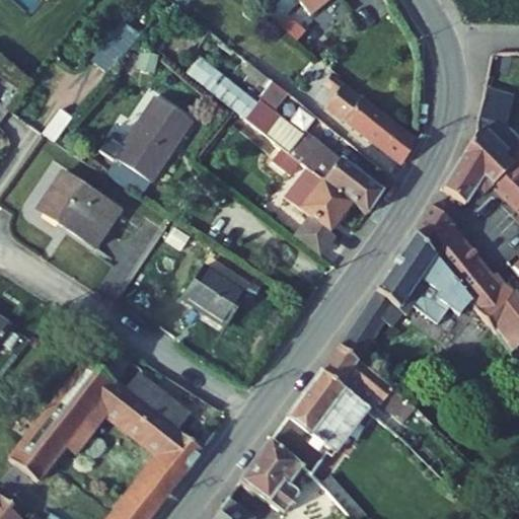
[(330,0),(296,0),(300,4),(309,16),(330,0)]
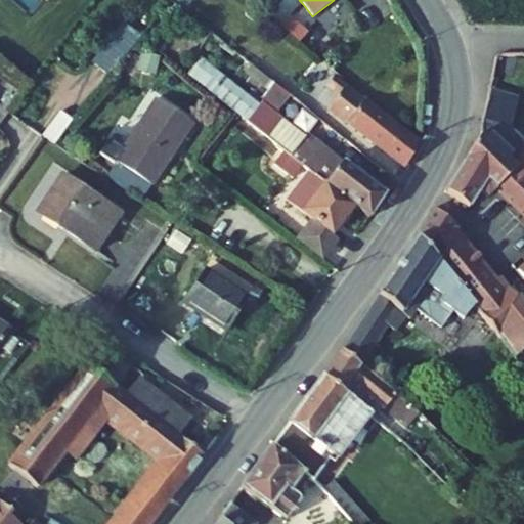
[(343,0),(342,0),(315,15),(323,32),(352,15),(343,0)]
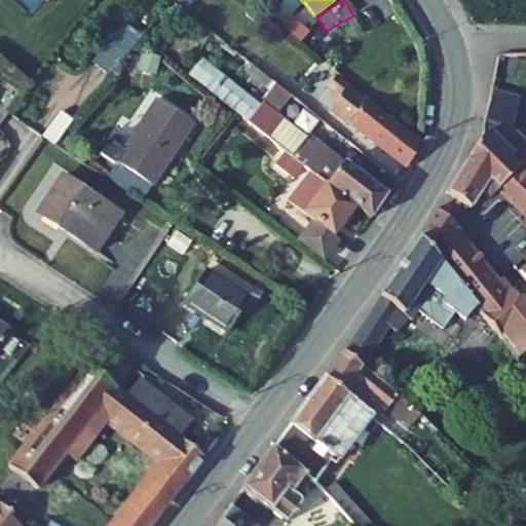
[(280,25),(301,42),(309,33),(290,15),(280,25)]
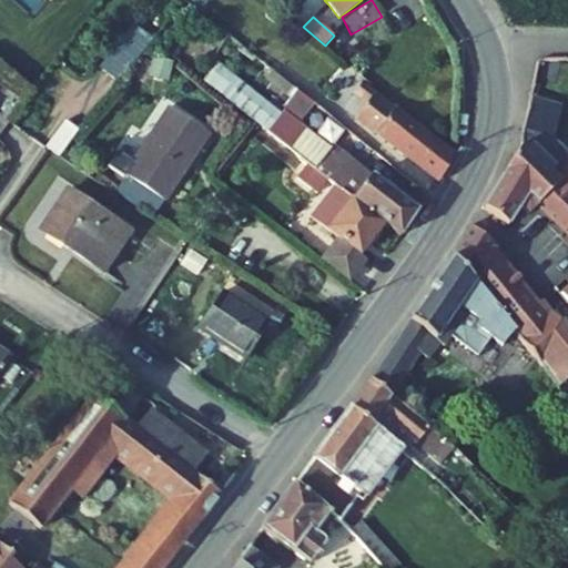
[(139,27),(103,71),(118,83),(153,39),(139,27)]
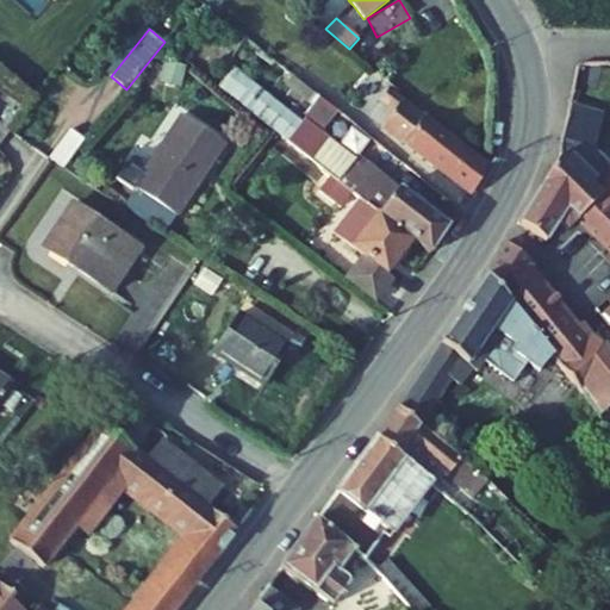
[(393,89),(371,118),(380,126),(404,98),(393,89)]
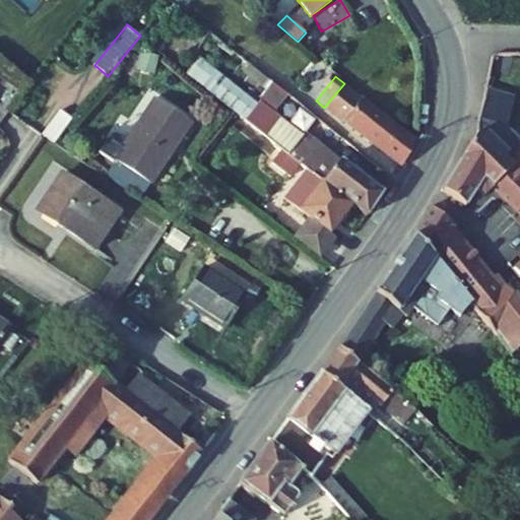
[(324,108),(401,168),(416,141),(344,83),(324,108)]
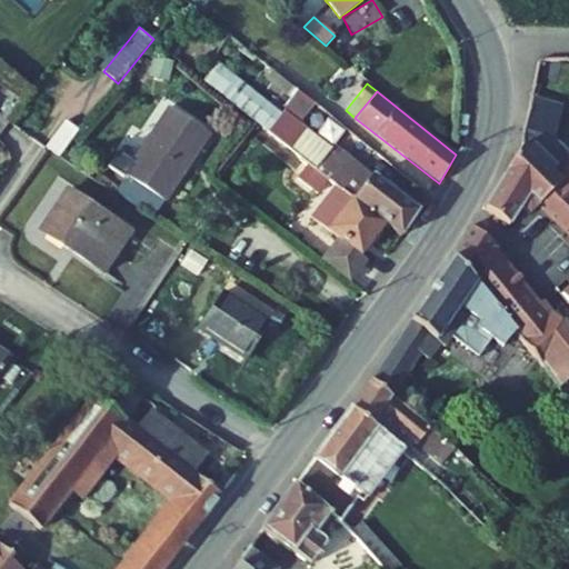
[(188,159),(197,147),(201,150),(211,135),(168,107),(123,173),(166,202),(192,162),(188,159)]
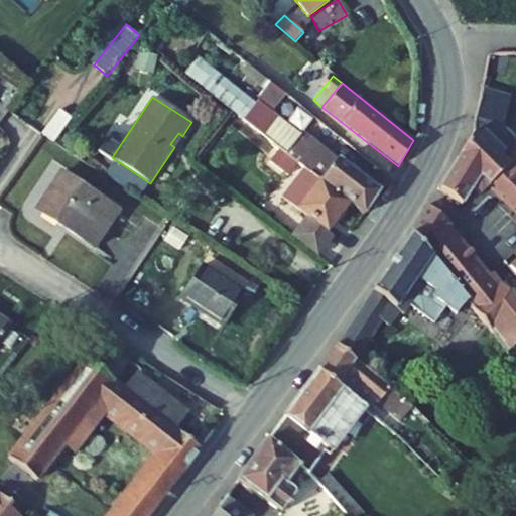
[(477,117),(505,124),(510,104),(481,98),(477,117)]
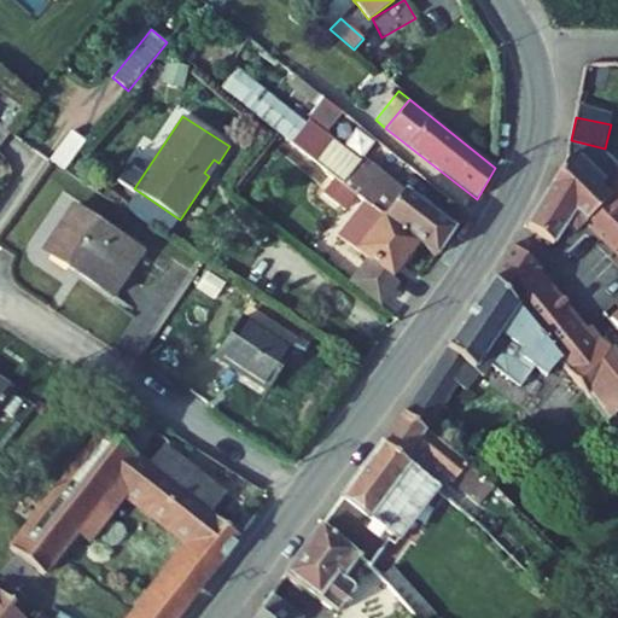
[(454,229),(391,181),(389,184),(314,124),(296,147),(334,180),(356,196),(365,202),(418,244),(436,257),(454,229)]
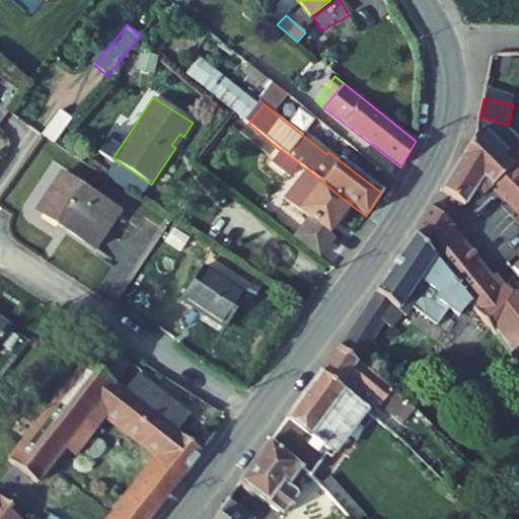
[(60,109),(43,133),(55,142),(72,119),(60,109)]
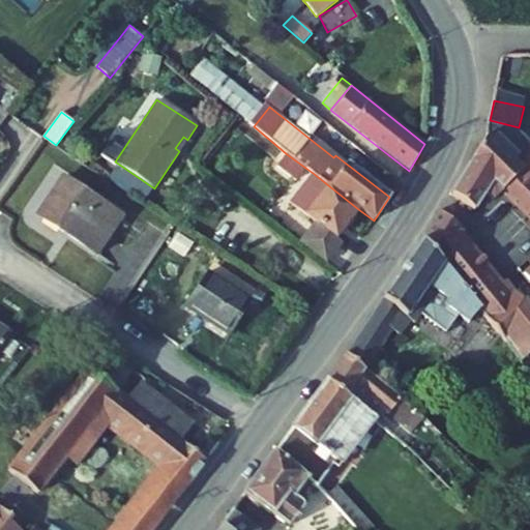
[(504,188),(529,215),(529,137),(519,127),(490,120),(489,135),(524,168),(504,188)]
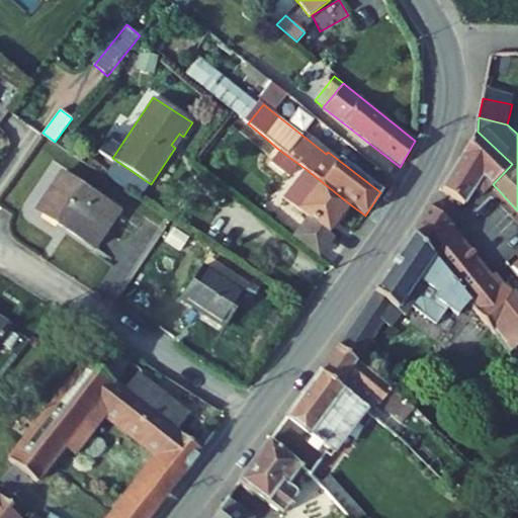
[(512,164),(478,132),(442,187),(470,207),(493,184),(512,164)]
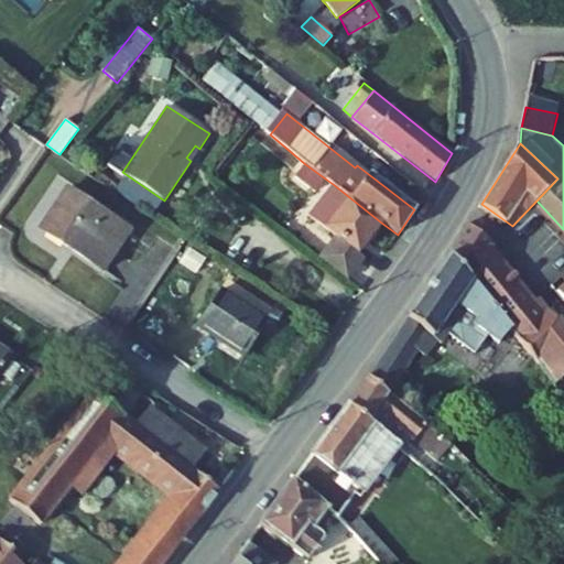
[(325,179),(305,164),(295,176),(315,192),(325,179)]
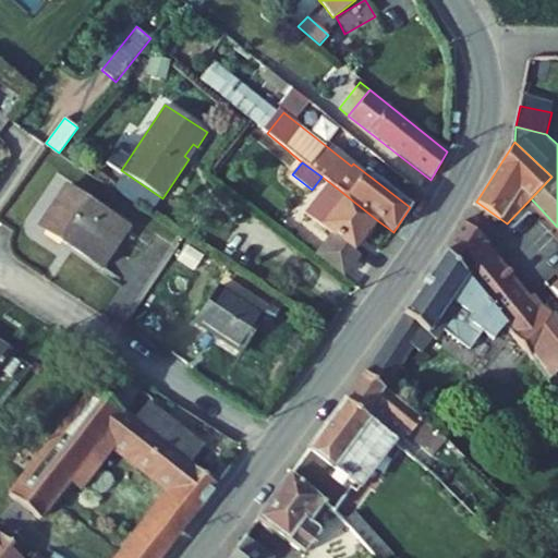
[(411,184),(417,176),(404,165),(397,173),(411,184)]
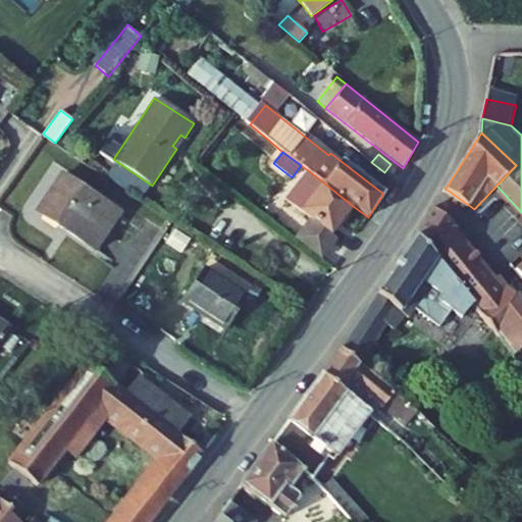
[(285,200),(310,218),(295,239),(321,259),(337,239),(331,233),(353,206),(308,170),(285,200)]
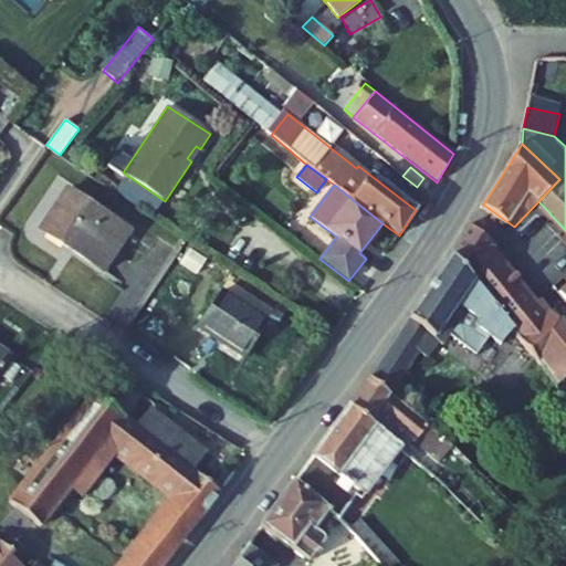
[(41,230),(103,271),(129,232),(67,190),(41,230)]
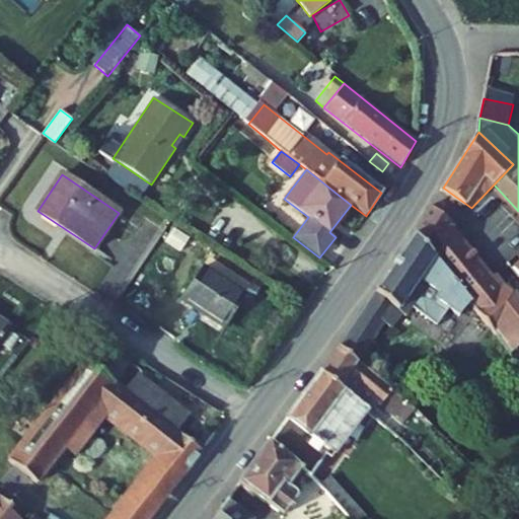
[(453,223),(432,206),(414,233),(467,298),(491,280),(449,231),(453,223)]
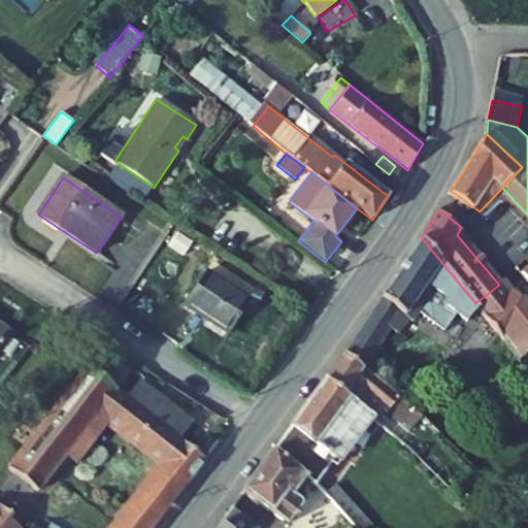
[(382,296),(435,336),(443,325),(454,332),(475,303),(421,237),(382,296)]
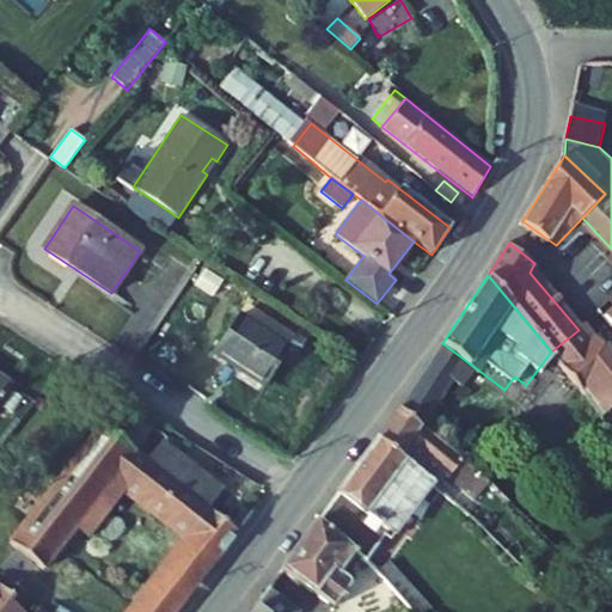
[(213,354),(264,389),(291,348),(239,313),(213,354)]
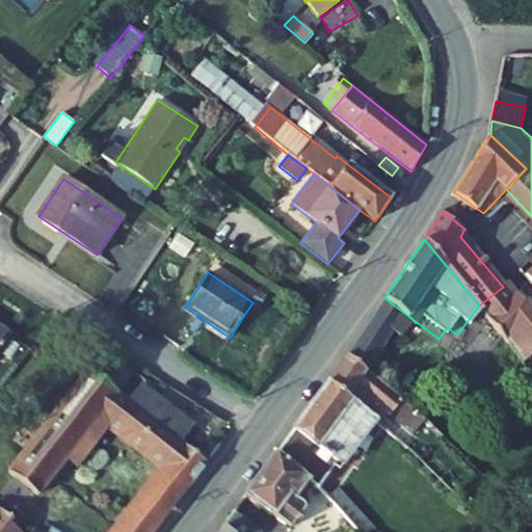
[(503,287),(479,306),(506,340),(531,374),(531,310),(509,282),(503,287)]
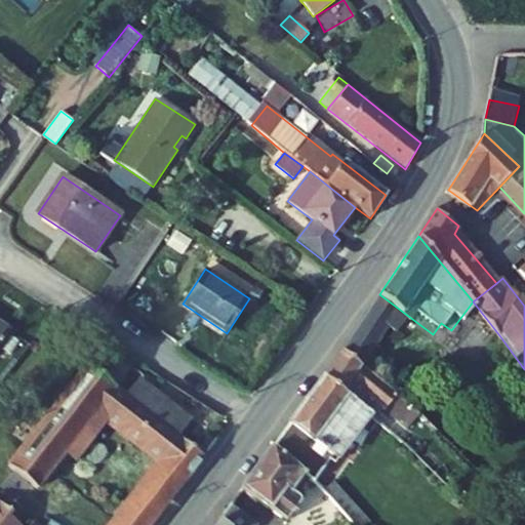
[(344,350),(362,366),(389,328),(396,333),(404,322),(429,339),(433,334),(379,294),(379,295),(344,350)]
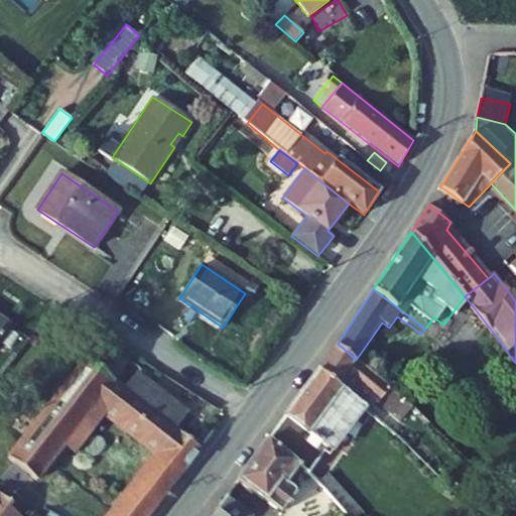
[(465,296),(443,325),(476,350),(491,330),(465,296)]
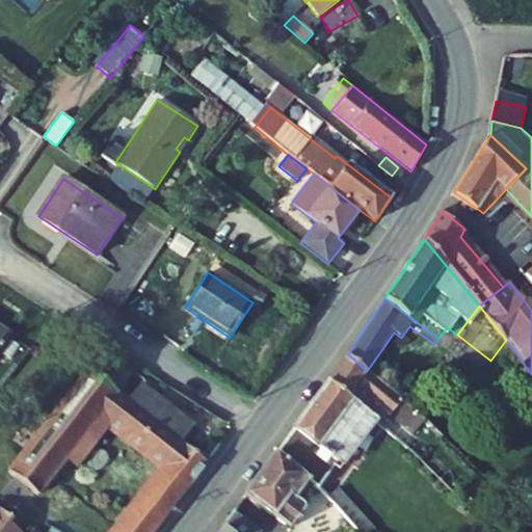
[(328,381),(348,398),(355,389),(413,434),(425,420),(367,371),(348,354),(328,381)]
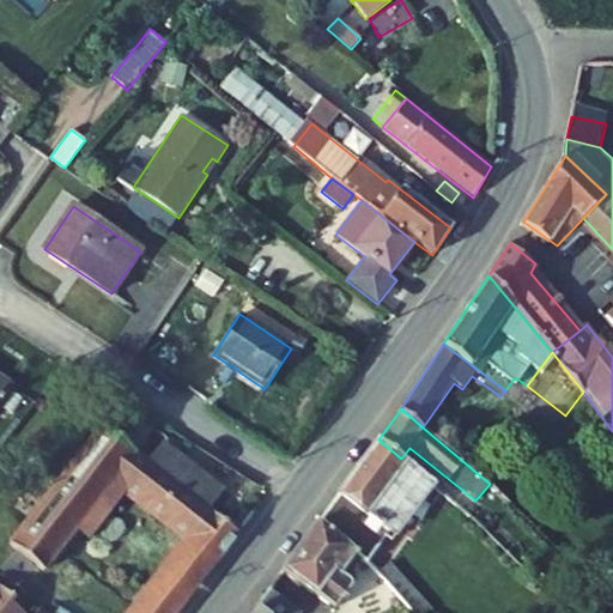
[(115,481),(188,539),(129,612),(176,612),(240,534),(208,509),(223,491),(163,443),(149,461),(102,425),(7,545),(43,572),(77,530),(89,539),(111,511),(99,502),(115,481)]
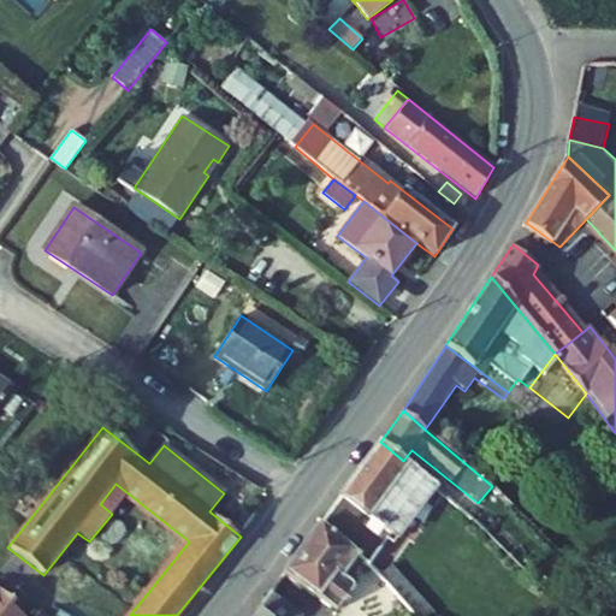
[(403,461),(380,442),(320,523),(366,561),(369,564),(431,483),(403,461)]
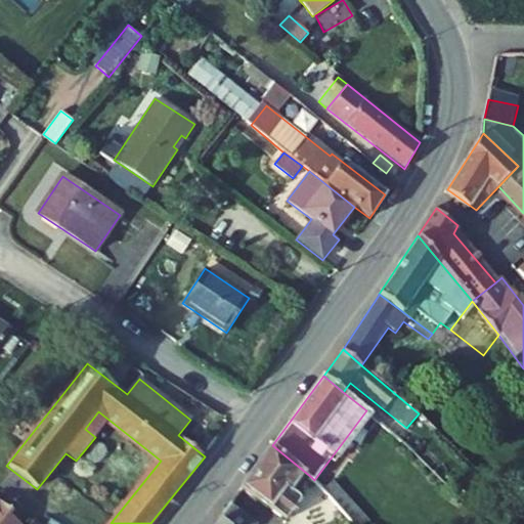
[(311,477),(272,445),(242,488),(286,521),(299,505),(300,503),(300,499),(299,497),(297,495),(311,477)]
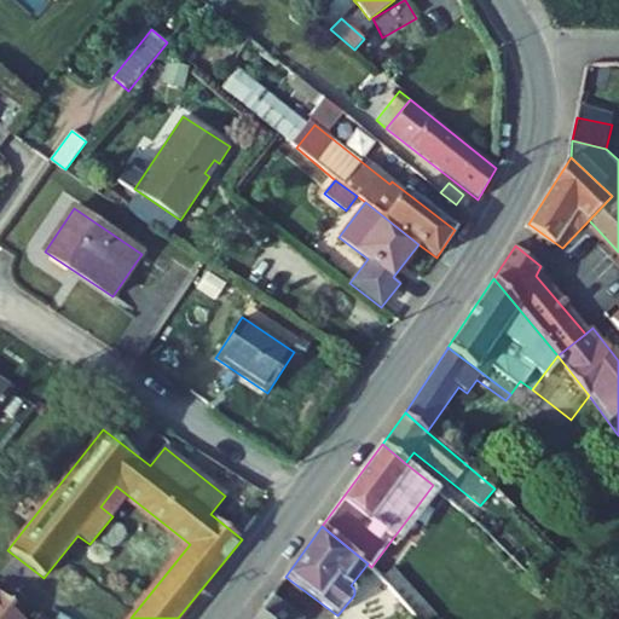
[(408,582),(394,568),(383,578),(395,593),(408,582)]
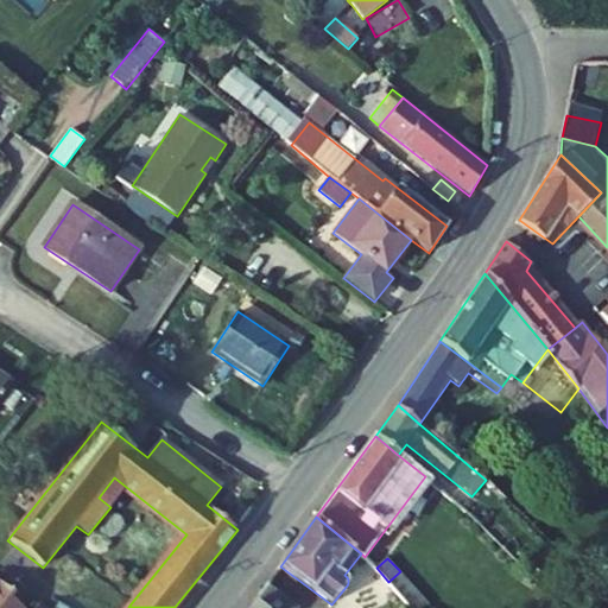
[(411,607),(420,607),(428,602),(400,571),(388,582),(411,607)]
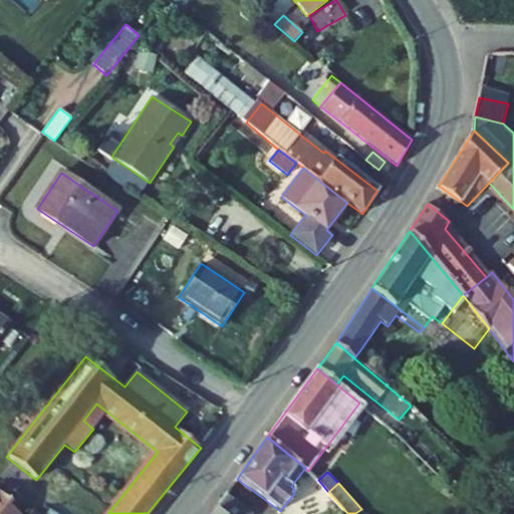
[(0,513),(37,513),(33,510),(30,513),(19,513),(10,506),(13,503),(0,492),(0,513)]
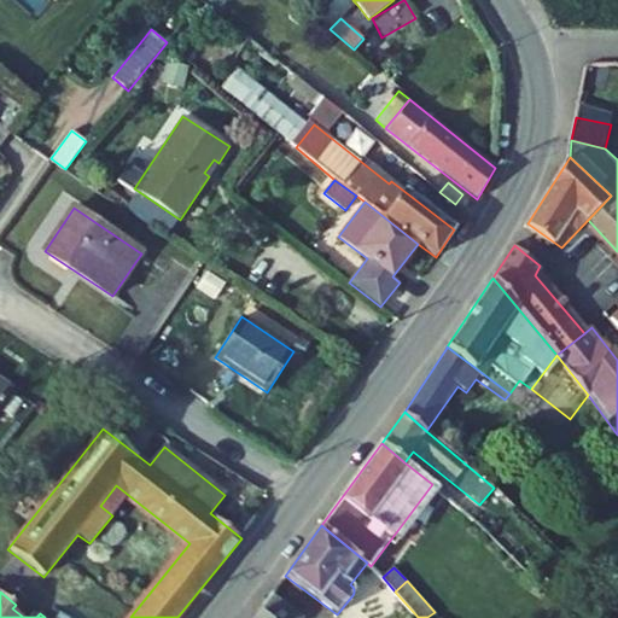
[(267,617),(304,617),(272,594),(260,611),(267,617)]
